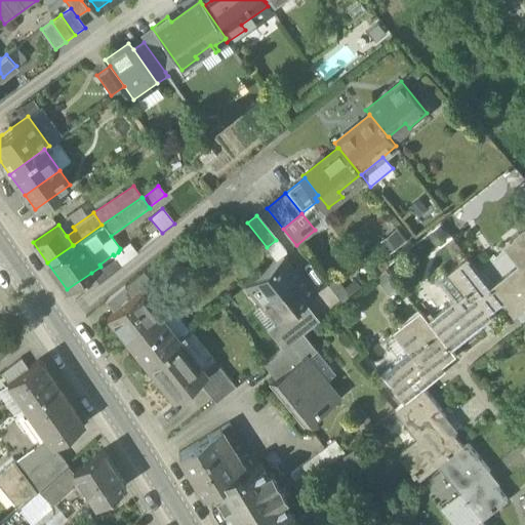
[(524,259),(524,265),(521,269),(519,266),(491,288),(503,304),(514,317),(524,308),(524,229),(510,241),(524,259)]
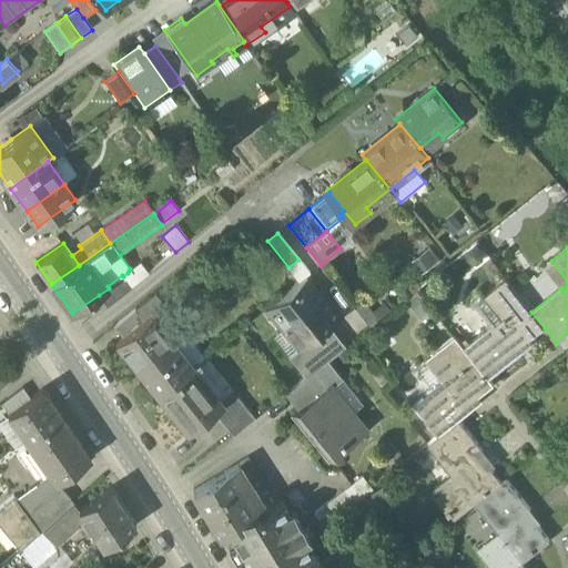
[(122,275),(108,286),(109,288),(99,295),(108,306),(132,287),(123,276),(122,275)]
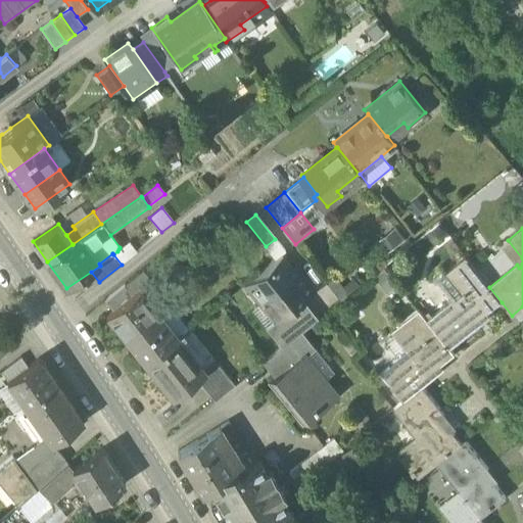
[(282,254),(247,282),(262,301),(297,274),(282,254)]
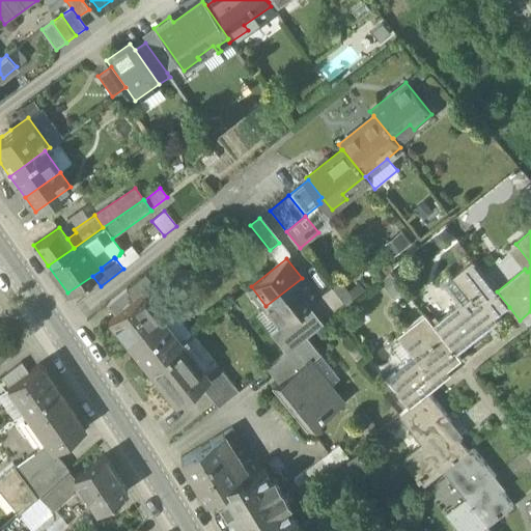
[(473,261),(453,277),(469,298),(434,325),(457,355),(485,332),(482,328),(509,307),(497,291),(473,261)]
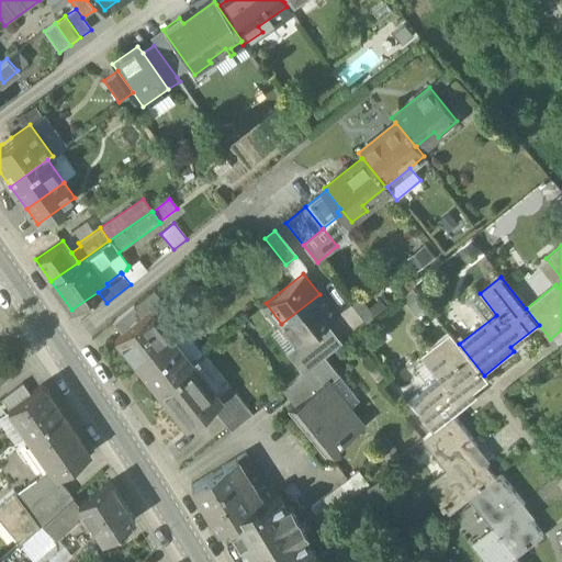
[(319,294),(281,324),(298,344),(298,345),(323,325),(336,315),(319,294)]
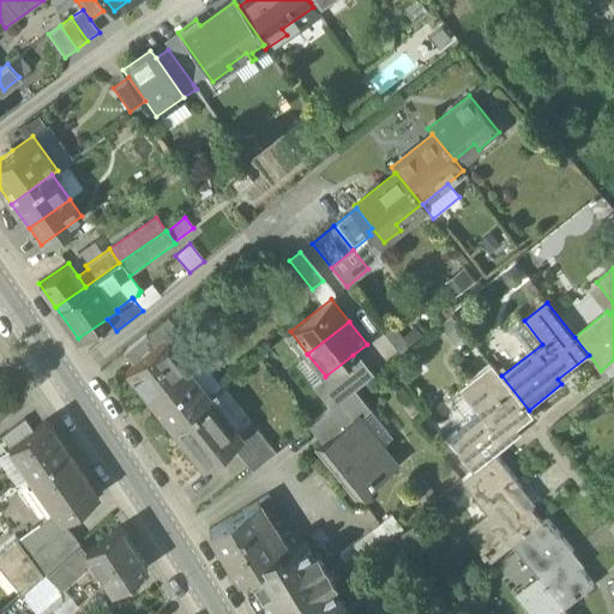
[(155,347),(146,335),(124,353),(132,363),(155,347)]
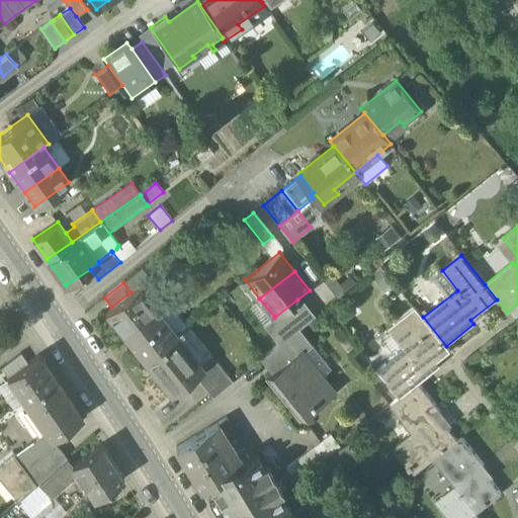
[(111,307),(106,312),(124,335),(156,311),(145,297),(146,297),(138,286),(131,292),(111,307)]
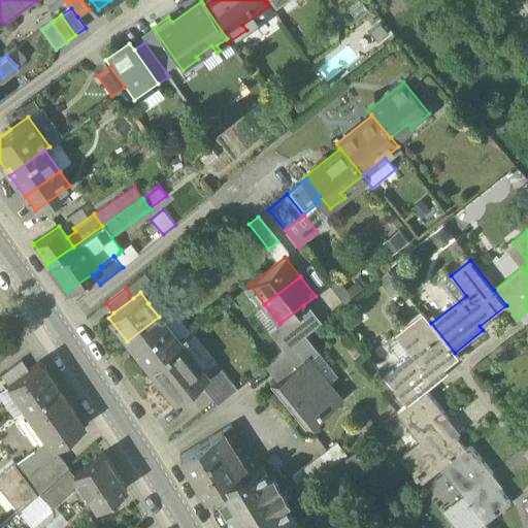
[(303,305),(279,324),(279,323),(268,332),(284,352),(304,335),(319,324),(303,305)]
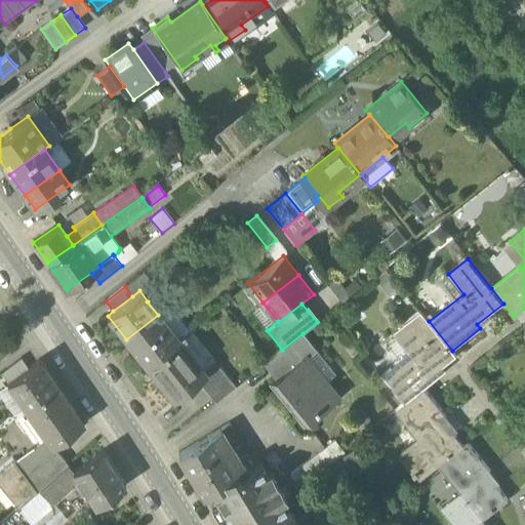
[(421,312),(401,327),(416,348),(382,374),(405,403),(425,389),(432,382),(429,378),(456,356),(452,351),(429,321),(421,312)]
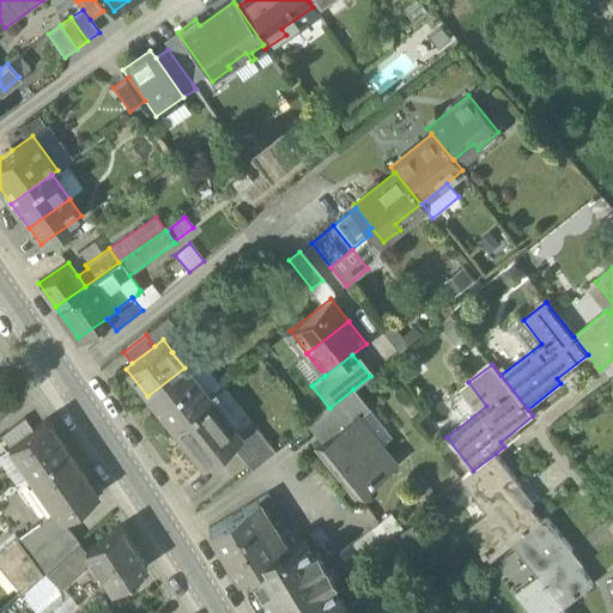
[(184,368),(147,396),(170,425),(206,396),(193,380),(194,378),(186,368),(184,368)]
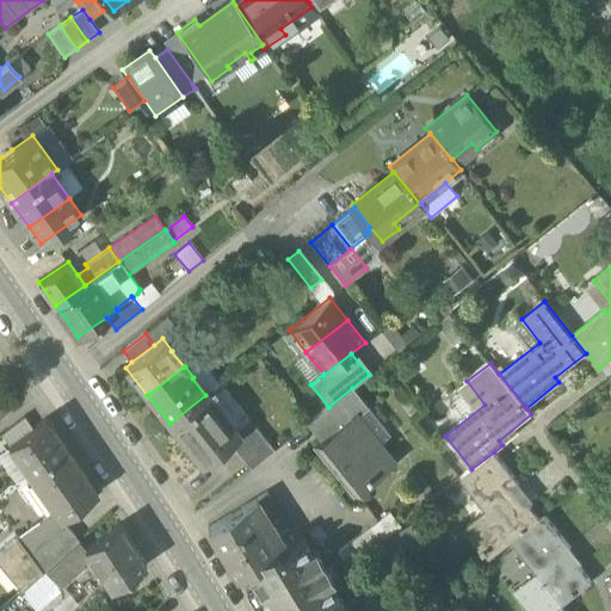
[(328,407),(315,418),(329,436),(353,415),(356,418),(368,407),(352,388),(328,407)]
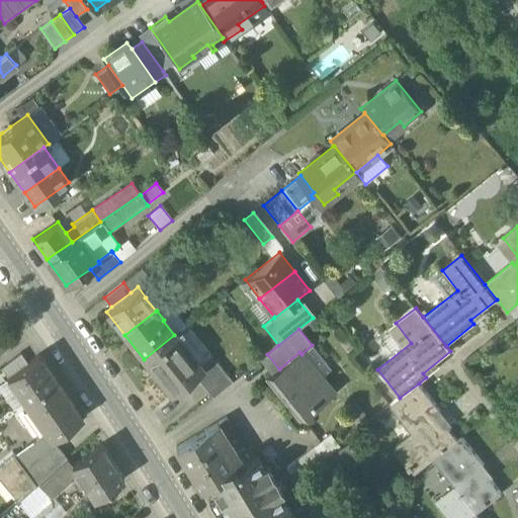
[(174,335),(144,359),(171,394),(194,375),(203,368),(202,367),(175,334),(174,335)]
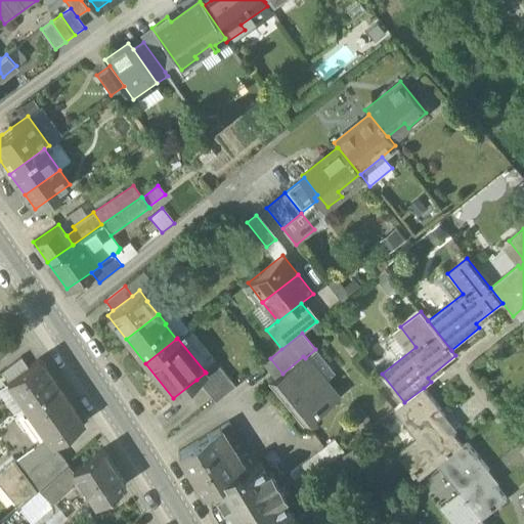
[(282,374),(271,383),(296,412),(309,402),(312,406),(313,408),(313,409),(314,411),(334,395),(305,358),(303,356),(282,374)]
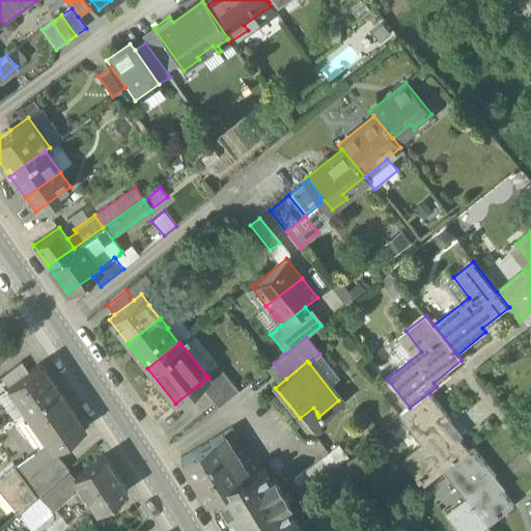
[(21,362),(1,378),(7,386),(28,372),(21,362)]
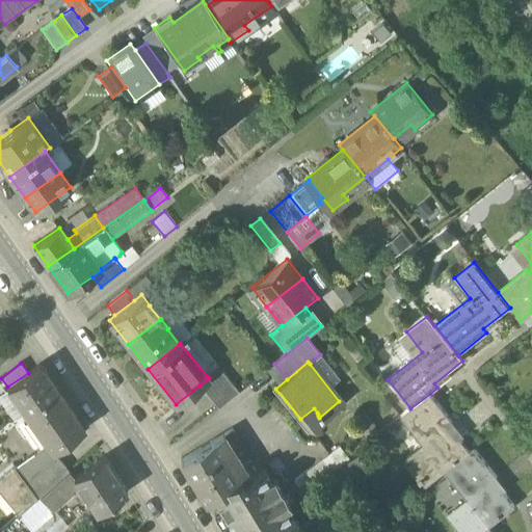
[(7,387),(7,388),(11,394),(24,411),(57,390),(40,365),(28,373),(7,387)]
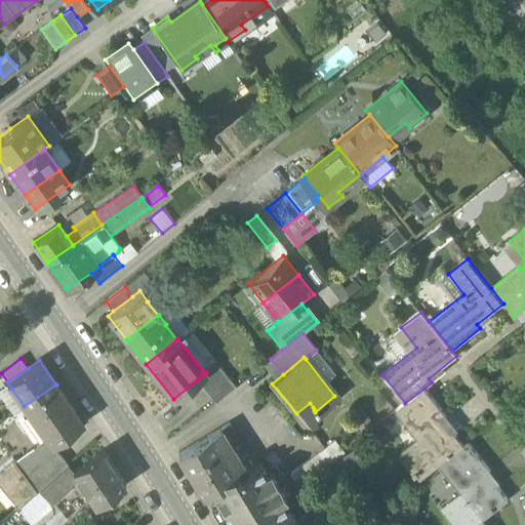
[(216,364),(205,372),(206,373),(197,380),(215,403),(236,387),(216,364)]
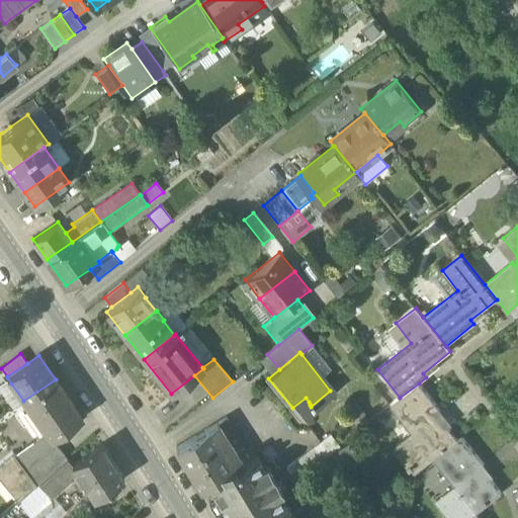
[(56,379),(23,401),(47,434),(51,440),(52,439),(82,417),(56,379)]
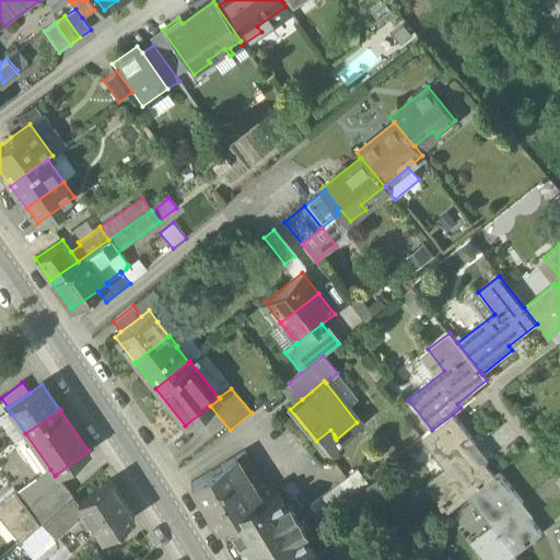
[(25,433),(12,415),(3,421),(16,439),(25,433)]
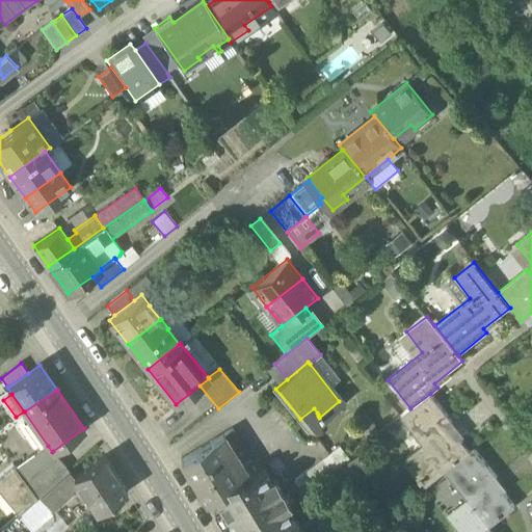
[(452,422),(430,394),(410,408),(401,417),(423,445),(426,443),(431,449),(408,468),(425,487),(445,472),(470,452),(448,425),(452,422)]
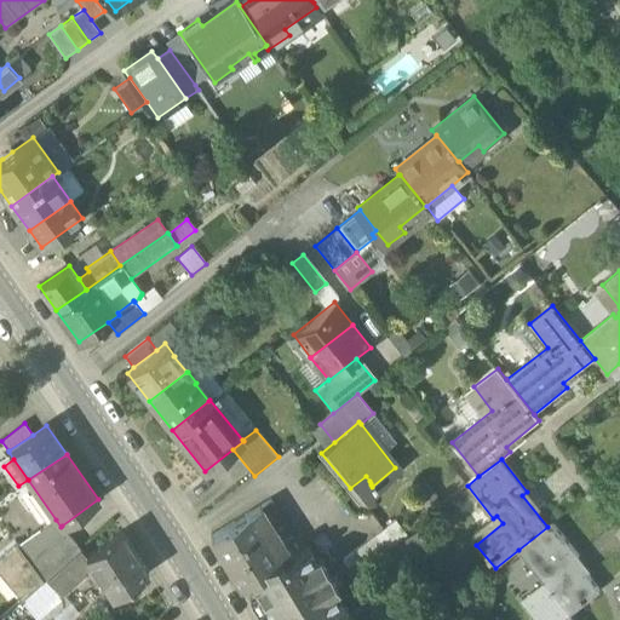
[(28,480),(18,486),(18,487),(45,526),(46,527),(56,520),(28,480)]
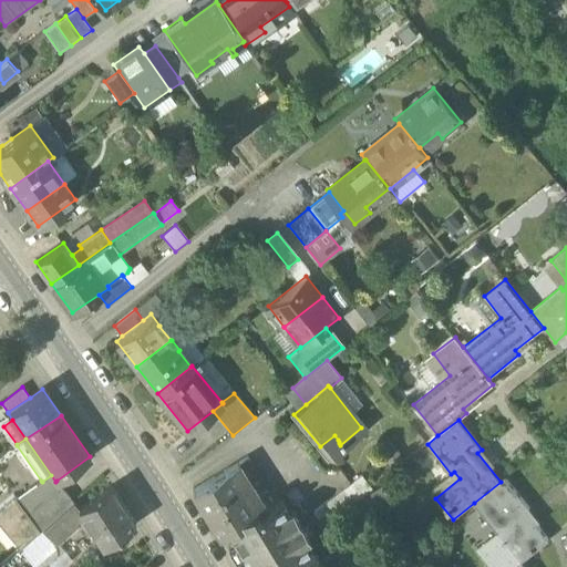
[(247,457),(238,463),(248,480),(257,474),(247,457)]
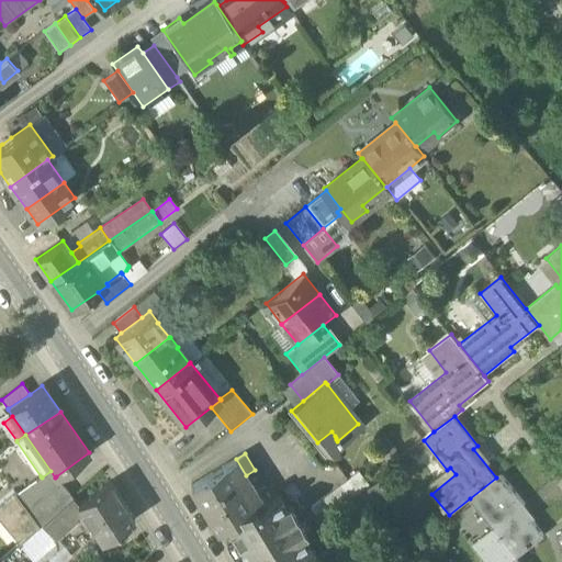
[(236,459),(226,464),(254,509),(263,504),(246,475),(236,459)]
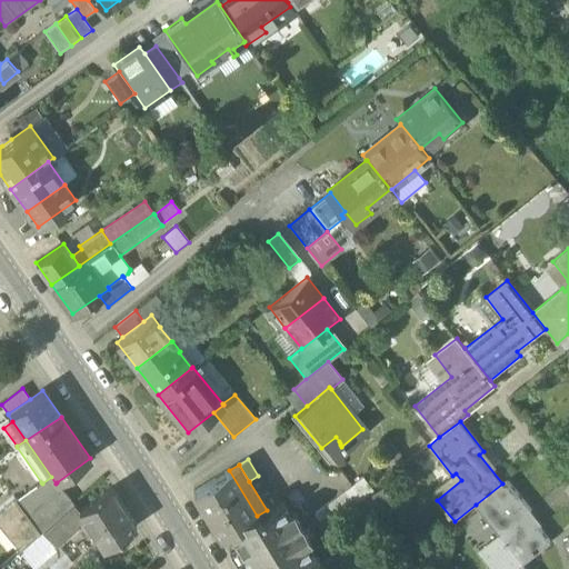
[(229,470),(193,492),(221,538),(228,533),(257,516),(229,470)]
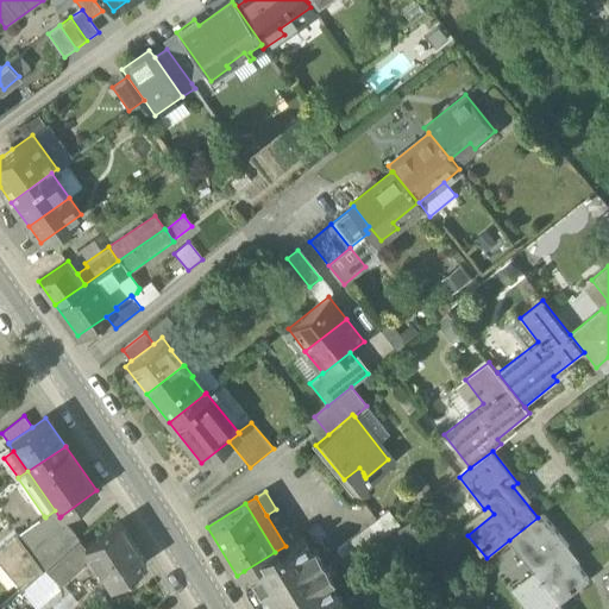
[(44,516),(18,537),(31,553),(66,522),(61,516),(60,518),(55,510),(45,518),(44,516)]
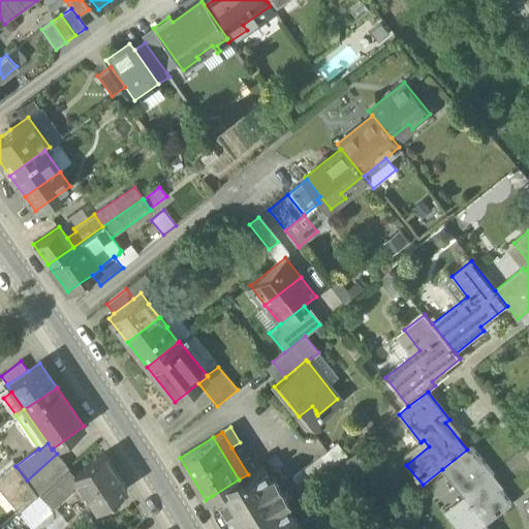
[(494,474),(471,446),(467,449),(442,469),(470,504),(450,520),(457,528),(479,528),(486,524),(510,504),(490,477),(494,474)]
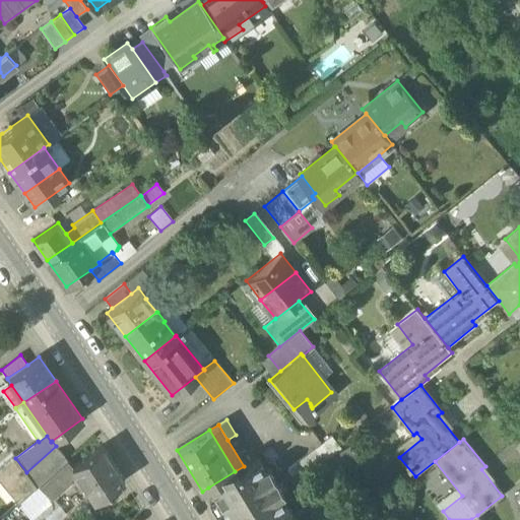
[(321,445),(288,469),(303,488),(334,463),(321,445)]
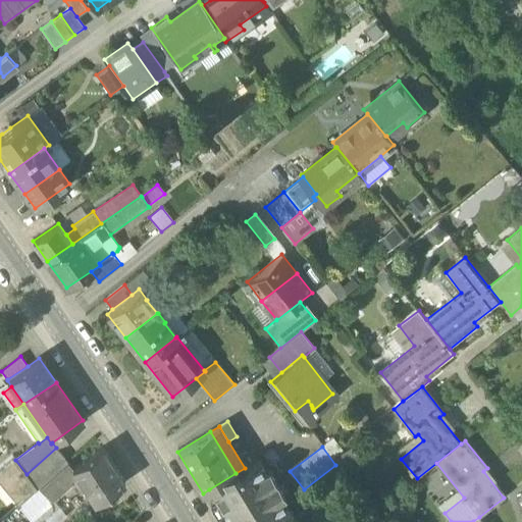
[(27,474),(25,475),(37,488),(39,486),(67,462),(56,448),(27,474)]
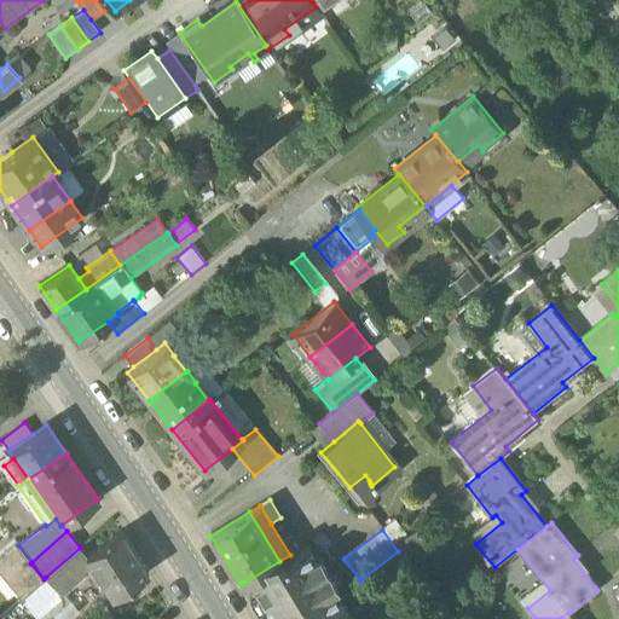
[(148,572),(121,531),(86,554),(85,555),(91,563),(113,596),(148,572)]
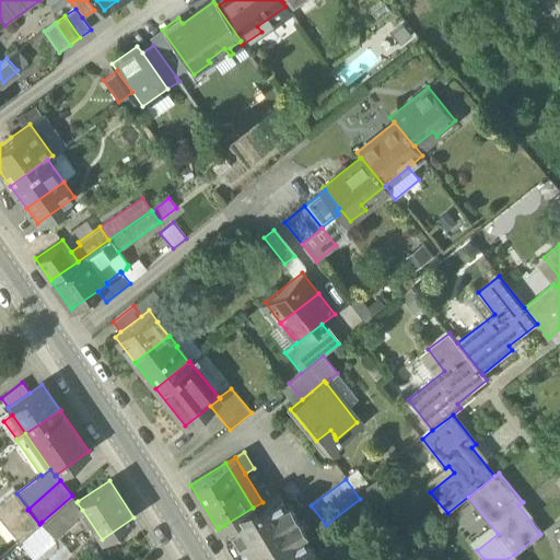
[(13,488),(0,499),(0,518),(19,541),(20,541),(39,524),(27,510),(28,509),(16,493),(13,488)]
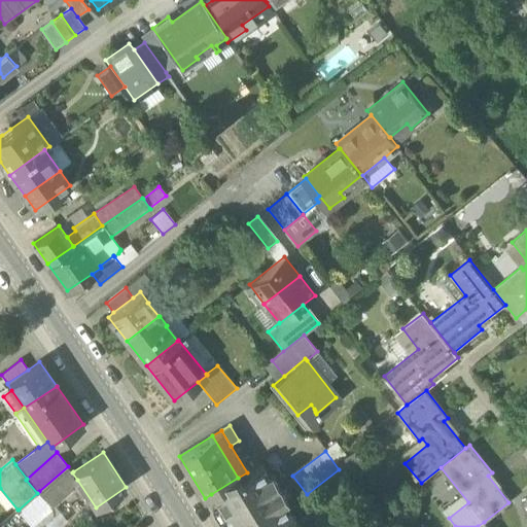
[(267,475),(260,463),(247,472),(238,478),(211,494),(231,526),(266,526),(283,517),(290,513),(283,501),(287,499),(271,472),(267,475)]
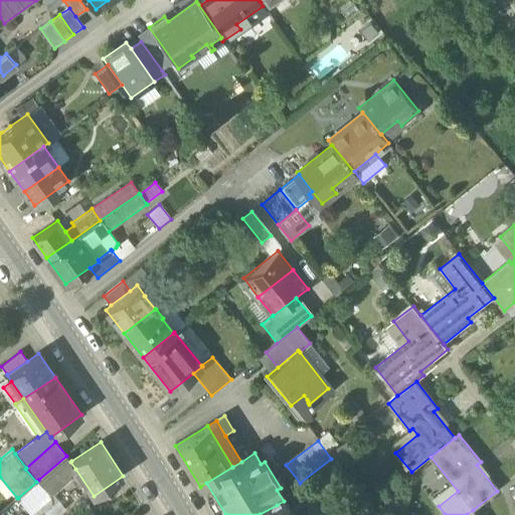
[(66,456),(38,480),(49,493),(70,476),(69,474),(75,469),(70,462),(71,461),(66,456)]
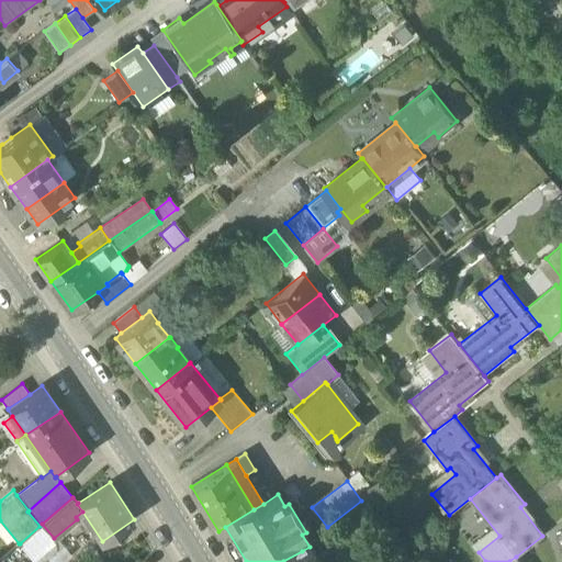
[(40,526),(20,543),(35,561),(41,561),(56,549),(54,538),(42,524),(40,526)]
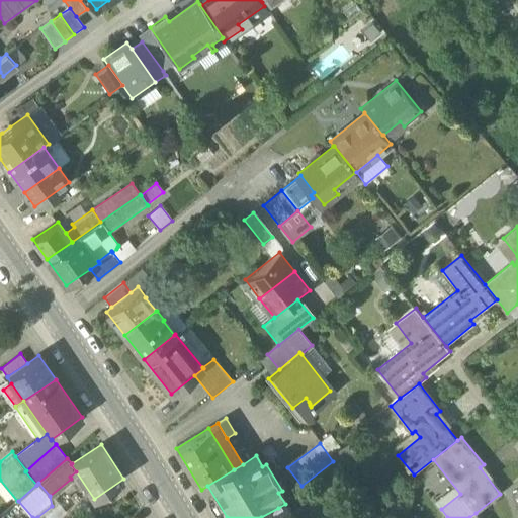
[(293,517),(285,504),(278,508),(261,517),(293,517)]
